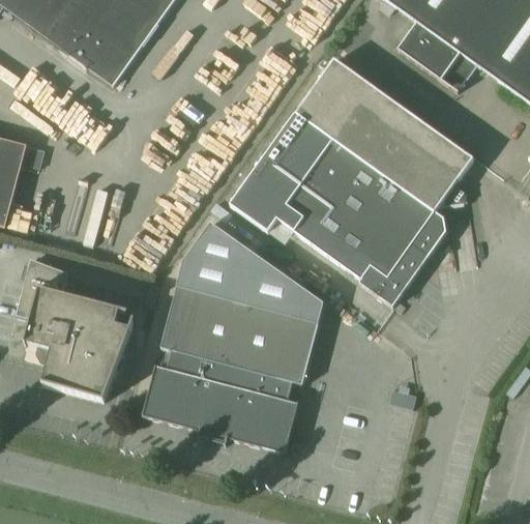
[(0,0),(0,9),(3,5),(5,6),(15,12),(48,37),(68,51),(87,25),(66,10),(74,0),(0,0)]
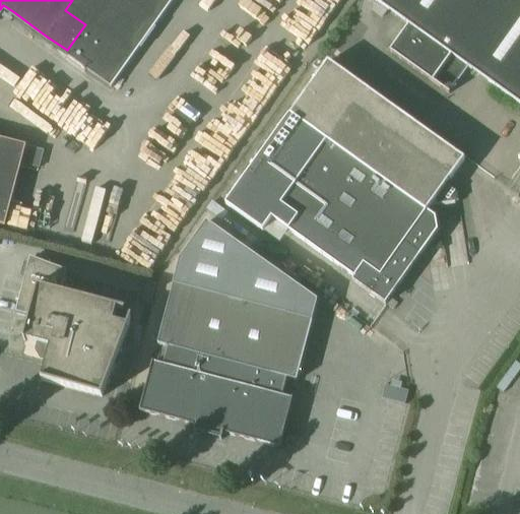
[(381,0),(409,20),(390,47),(441,83),(442,82),(434,76),(452,51),(468,63),(519,100),(519,0),(381,0)]
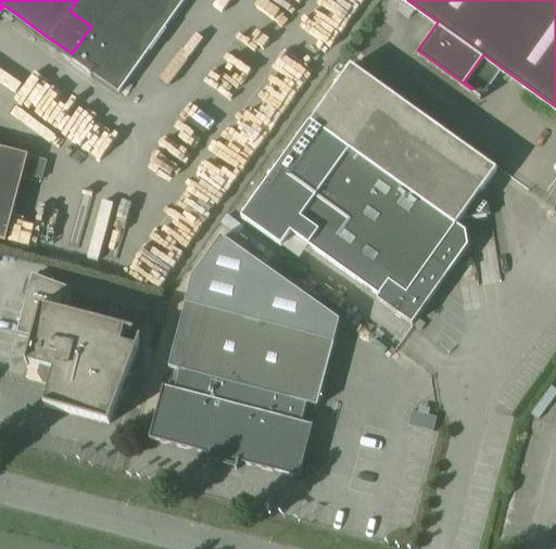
[(313,113),(241,214),(281,242),(290,229),(308,242),(379,292),(377,294),(412,319),(450,267),(468,242),(466,227),(456,220),(457,219),(466,207),(467,213),(491,209),(488,192),(481,187),(484,182),(494,168),(497,164),(351,60),(348,64),(313,113)]
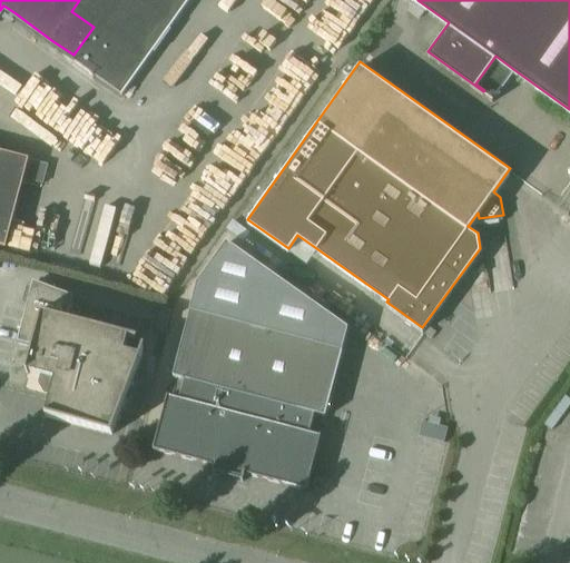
[(0,240),(6,243),(29,154),(0,146),(0,240)]
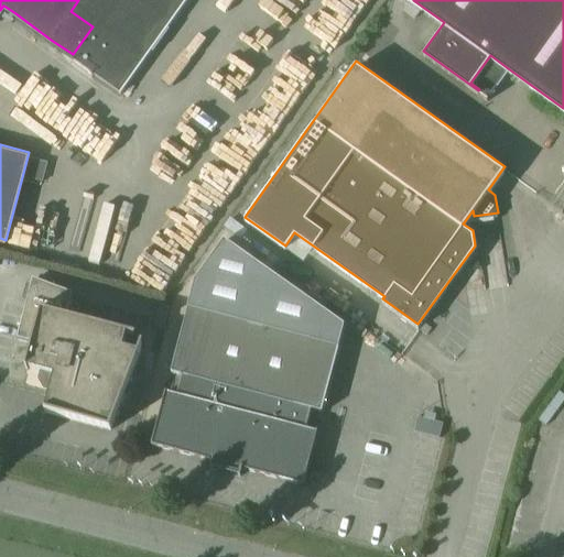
[(166,388),(152,440),(215,457),(215,458),(239,465),(240,463),(303,480),(317,427),(306,424),(312,404),(322,407),(324,401),(326,391),(335,359),(337,348),(339,341),(345,320),(224,236),(195,276),(188,302),(171,368),(182,371),(176,390),(166,388)]
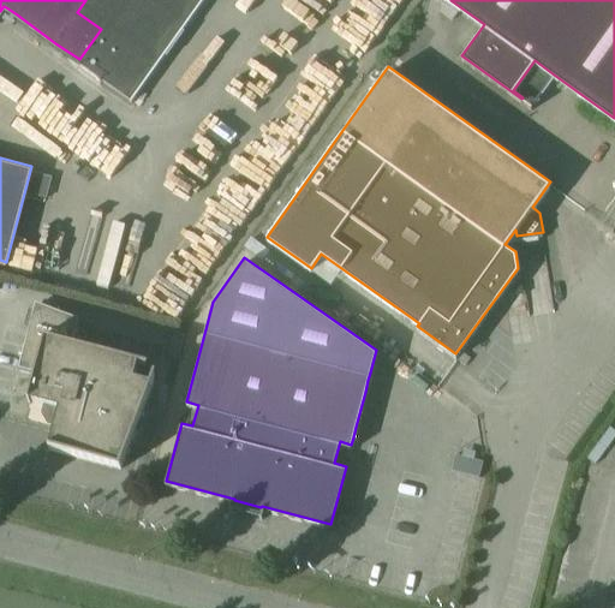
[(30,323),(19,364),(35,369),(28,397),(30,398),(30,395),(43,399),(55,401),(51,417),(58,419),(58,422),(52,443),(49,442),(49,445),(121,464),(153,379),(151,377),(150,380),(135,375),(138,361),(141,361),(141,358),(78,343),(72,340),(75,329),(78,316),(36,299),(35,304),(30,323)]
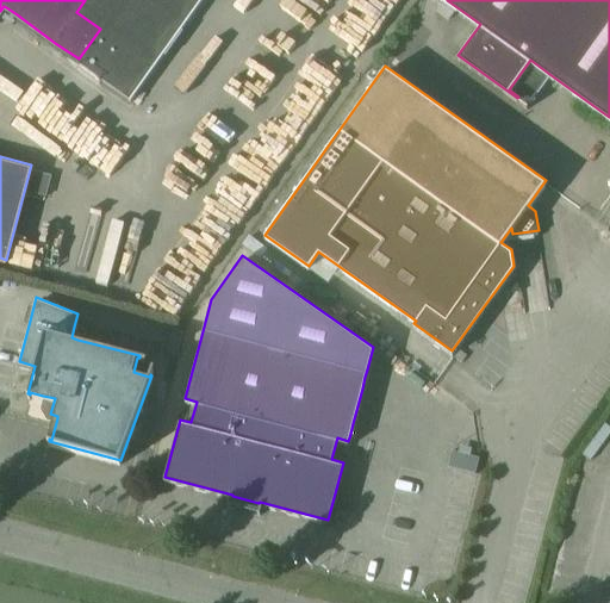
[(173,323),(167,348),(178,350),(184,327),(173,323)]
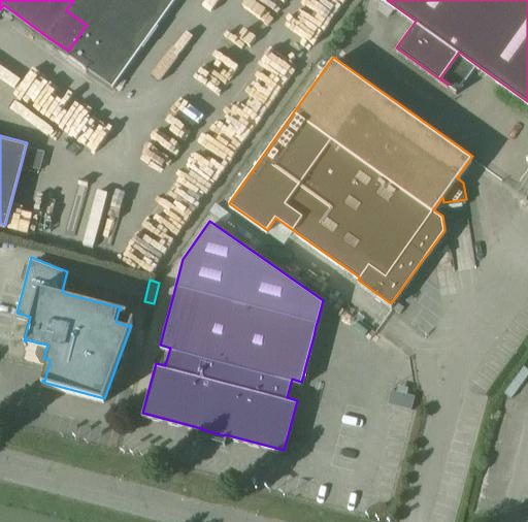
[(127,345),(116,376),(129,381),(140,350),(127,345)]
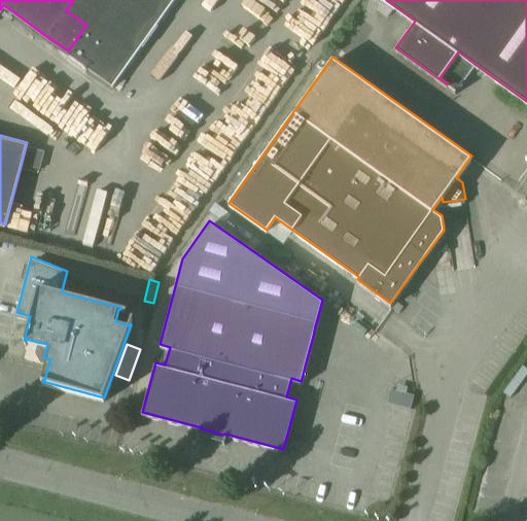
[(390,385),(387,398),(411,405),(413,394),(414,390),(391,385),(390,385)]
